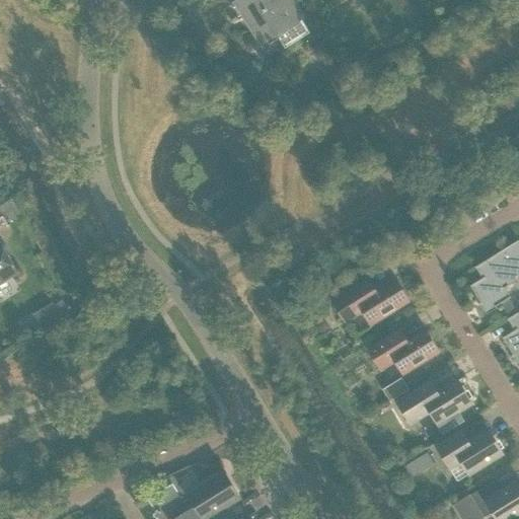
[(285,49),(310,33),(289,0),(241,0),(243,4),(240,6),(261,39),(274,30),(285,49)]
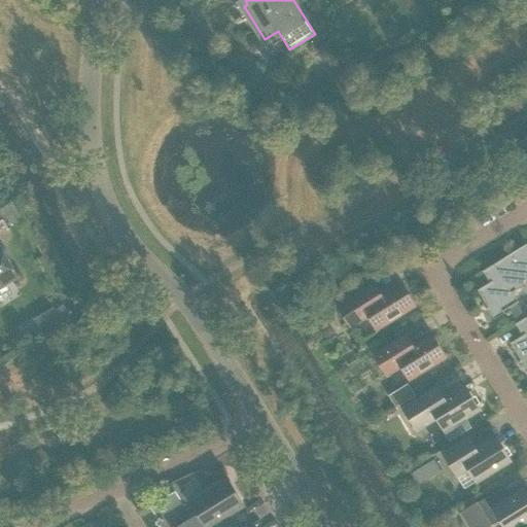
[(11,204),(1,210),(5,217),(15,211),(16,211),(12,203),(11,204)]
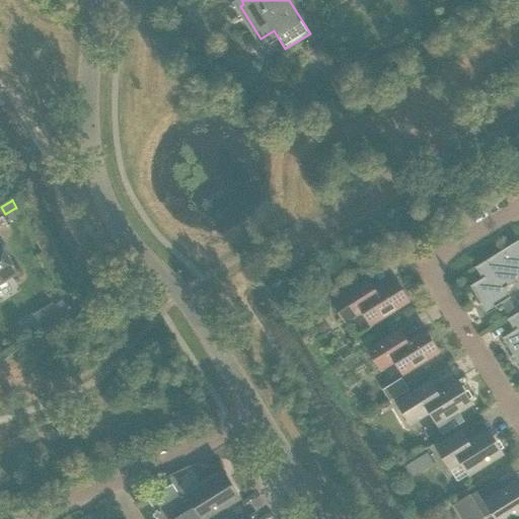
[(0,243),(0,225),(1,225),(0,223),(0,283),(17,273),(0,243)]
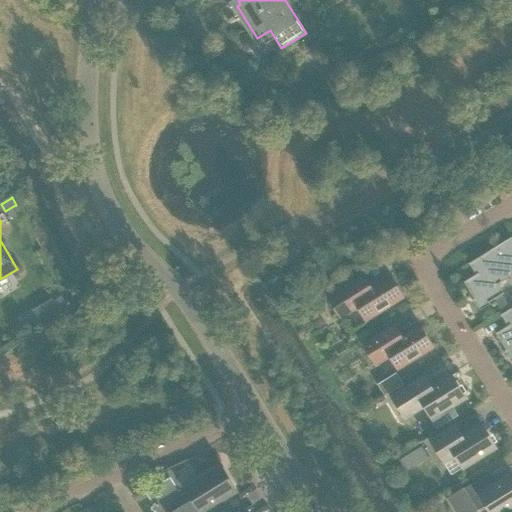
[(494,299),(503,313),(511,309),(502,295),(504,293),(498,284),(511,275),(511,237),(469,264),(476,275),(464,282),(480,308),(494,299)]
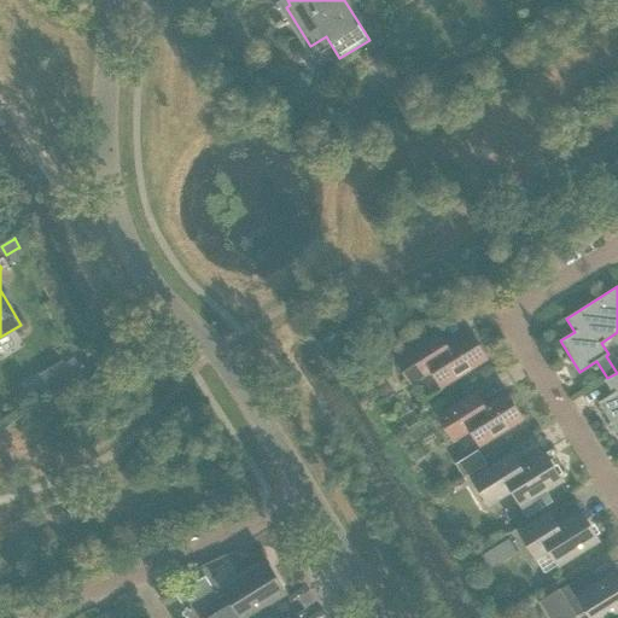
[(442,386),(487,359),(471,333),(438,353),(430,340),(397,361),(410,383),(432,369),(442,386)]
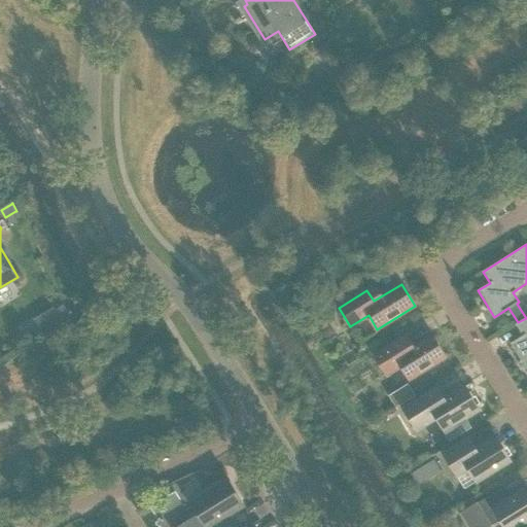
[(64,307),(56,312),(62,323),(71,318),(64,307)]
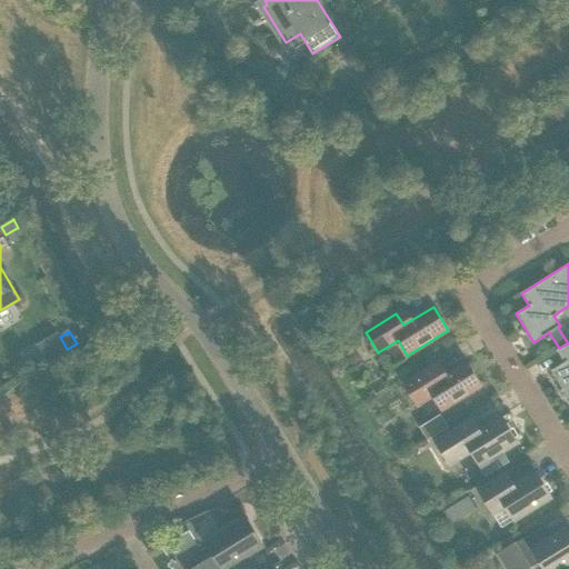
[(568,341),(568,343),(559,348),(557,350),(565,362),(551,370),(568,399),(568,341)]
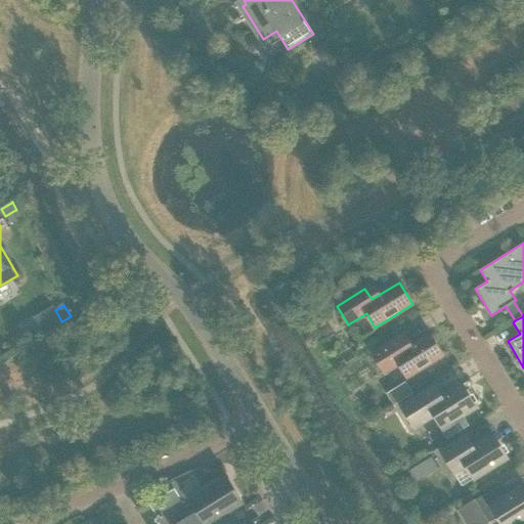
[(403,350),(396,339),(372,354),(383,374),(398,364),(406,378),(444,355),(430,333),(403,350)]
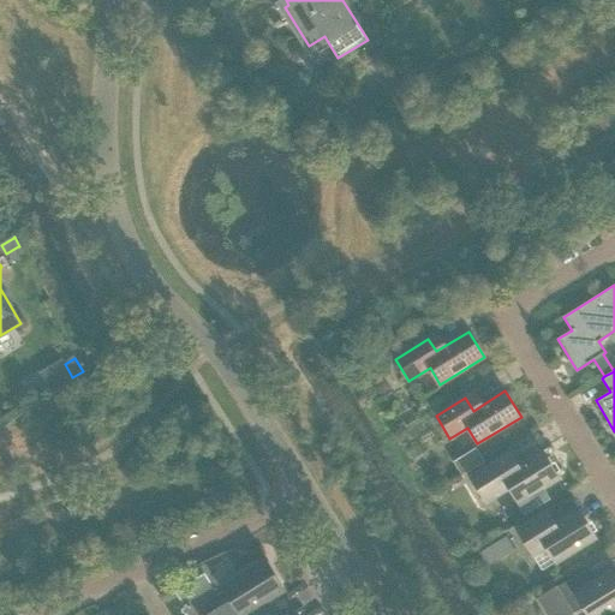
[(511,452),(470,477),(485,503),(496,496),(509,488),(524,512),(548,497),(543,488),(559,478),(541,449),(518,464),(511,452)]
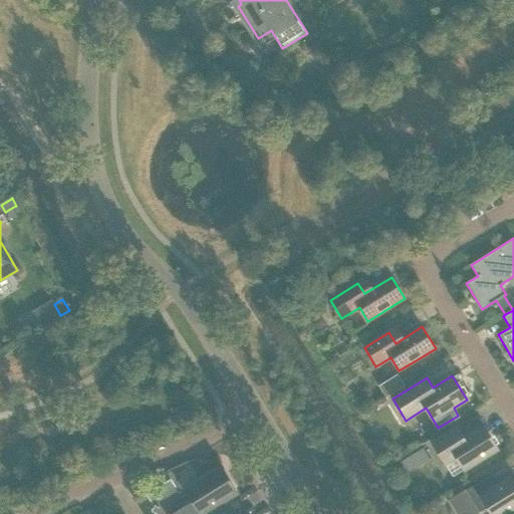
[(465,472),(498,451),(484,427),(465,439),(458,429),(433,444),(447,466),(457,459),(465,472)]
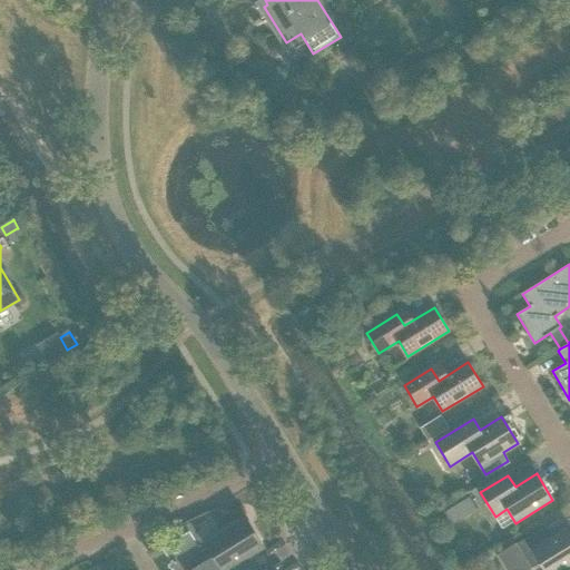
[(453,524),(477,510),(469,498),(445,511),(453,524)]
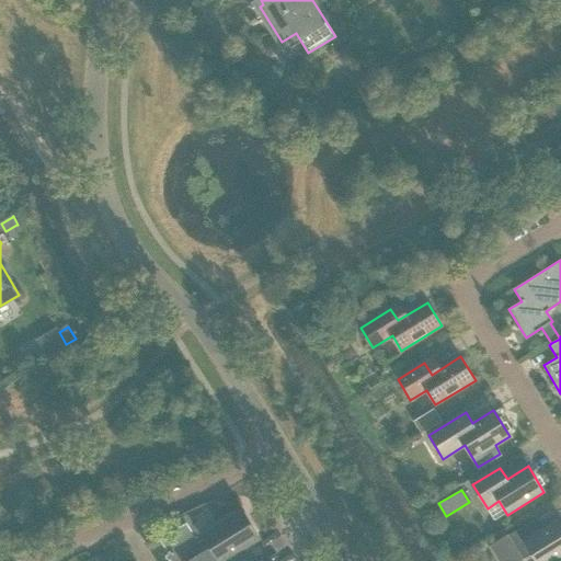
[(241,511),(203,535),(210,548),(189,560),(226,560),(225,560),(258,539),(241,511)]
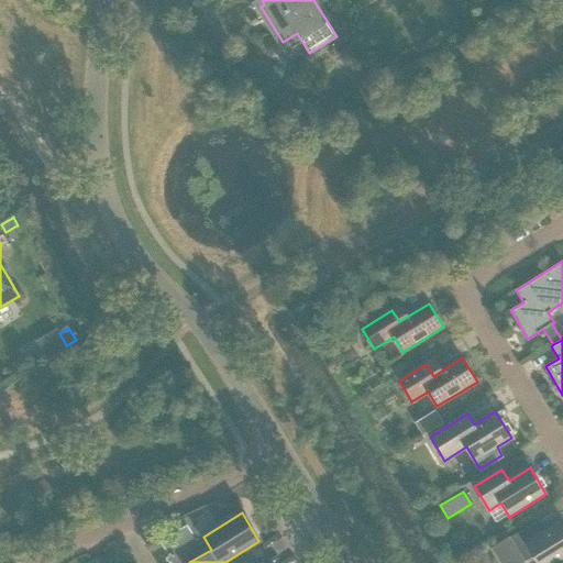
[(515,562),(521,559),(525,562),(533,556),(537,562),(552,562),(562,556),(562,521),(542,534),(534,523),(509,539),(510,541),(494,551),(501,562),(515,562)]
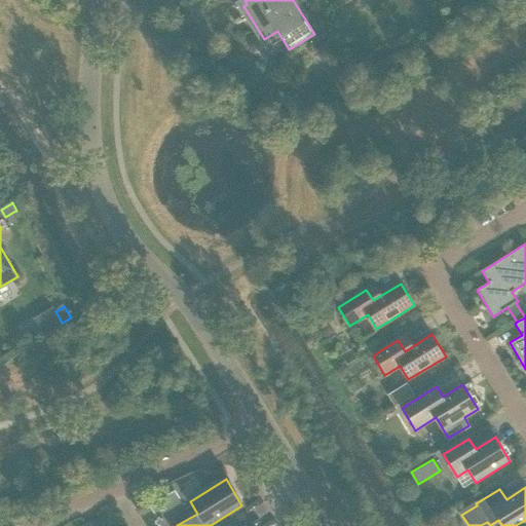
[(158,492),(146,499),(153,512),(165,504),(158,492)]
